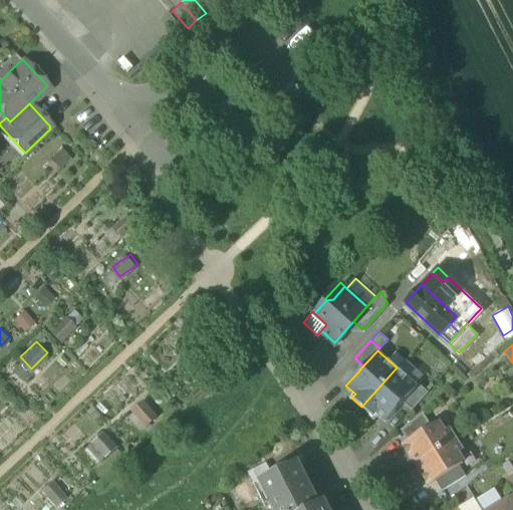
[(405,358),(397,367),(415,384),(423,374),(405,358)]
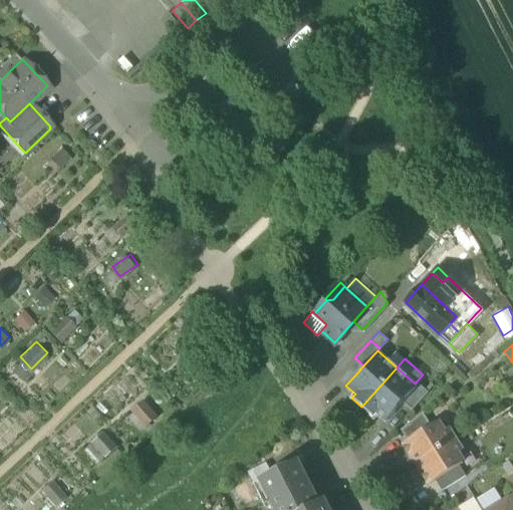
[(415,384),(397,367),(361,407),(371,416),(375,412),(385,420),(399,405),(400,405),(403,401),(417,385),(415,384)]
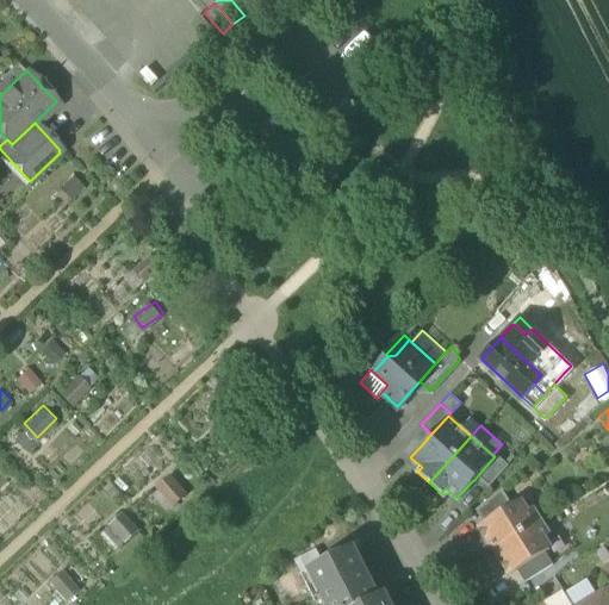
[(478,475),(489,485),(508,463),(497,454),(495,457),(495,456),(478,475)]
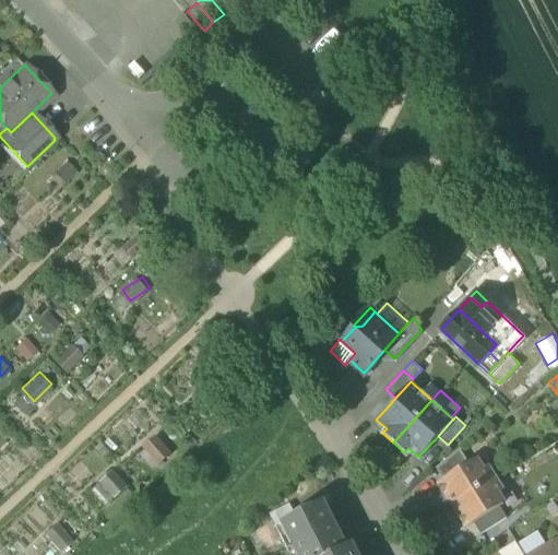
[(154,437),(138,446),(150,465),(165,456),(154,437)]
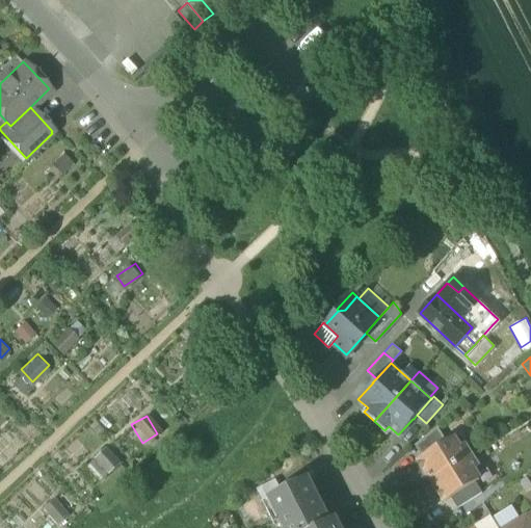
[(414,444),(421,454),(446,440),(436,425),(414,444)]
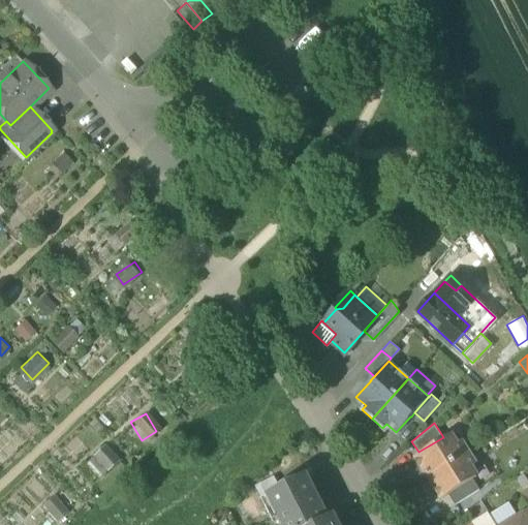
[(421,464),(428,475),(467,452),(460,440),(455,442),(449,433),(443,437),(418,452),(414,455),(416,458),(415,459),(418,465),(421,464)]
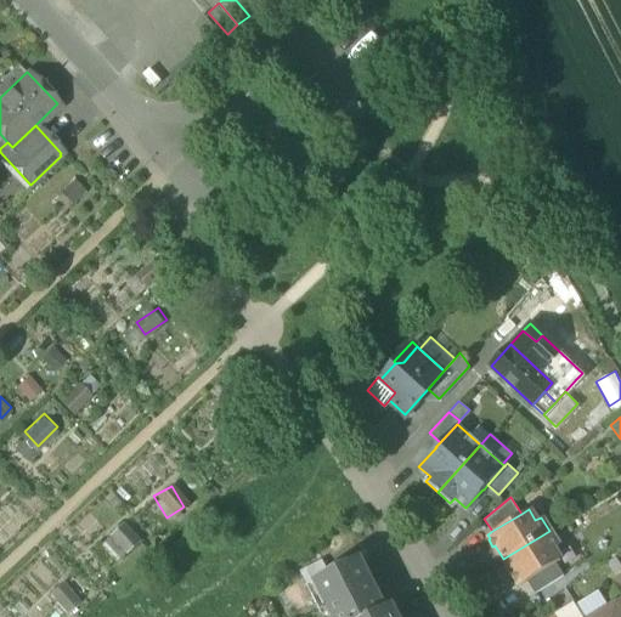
[(122,554),(140,538),(125,521),(107,536),(122,554)]
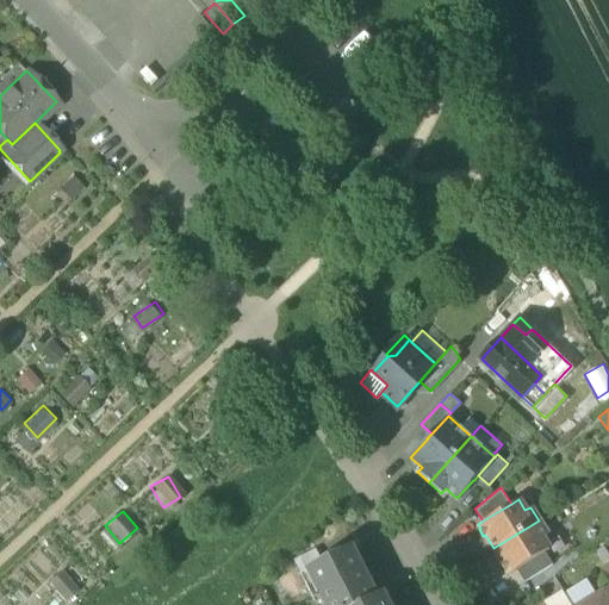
[(546,534),(539,521),(493,548),(502,561),(501,562),(504,569),(507,568),(509,572),(516,568),(545,550),(548,548),(541,536),(546,534)]
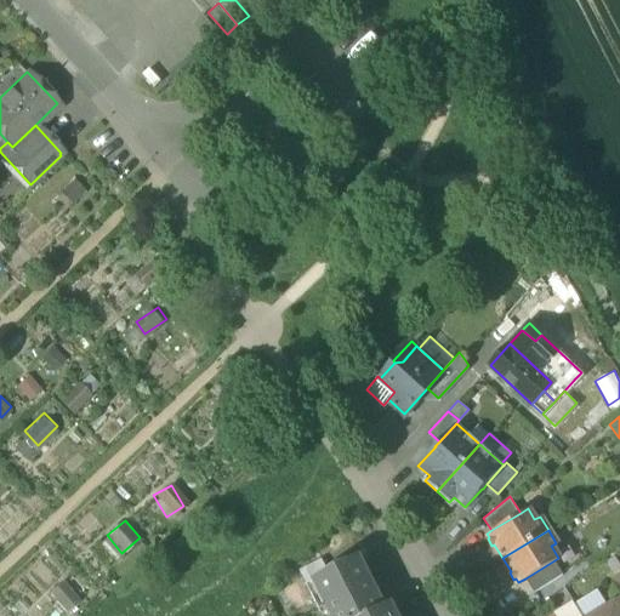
[(603,559),(614,575),(619,571),(619,560),(614,552),(603,559)]
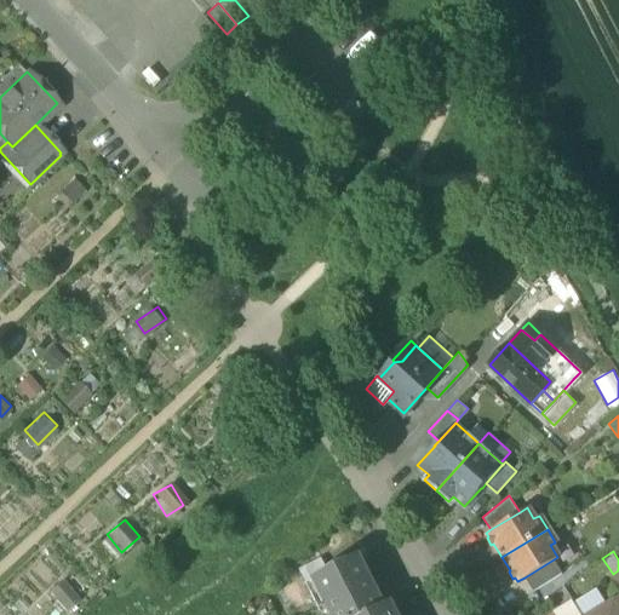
[(325,603),(357,587),(350,573),(359,569),(354,559),(360,556),(359,553),(326,570),(311,578),(325,603)]
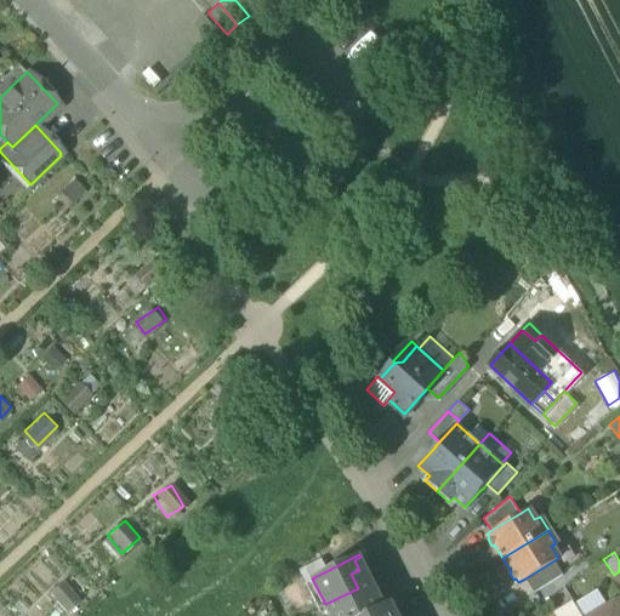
[(373,581),(360,557),(354,560),(359,570),(351,574),(358,588),(373,581)]
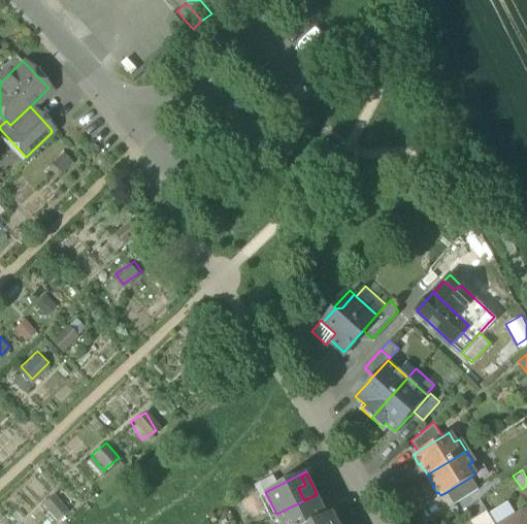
[(260,495),(265,492),(277,486),(272,475),(254,484),(260,495)]
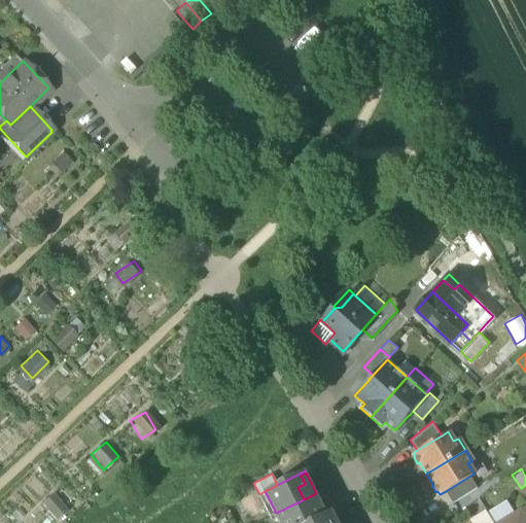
[(446,491),(452,501),(477,486),(470,476),(446,491)]
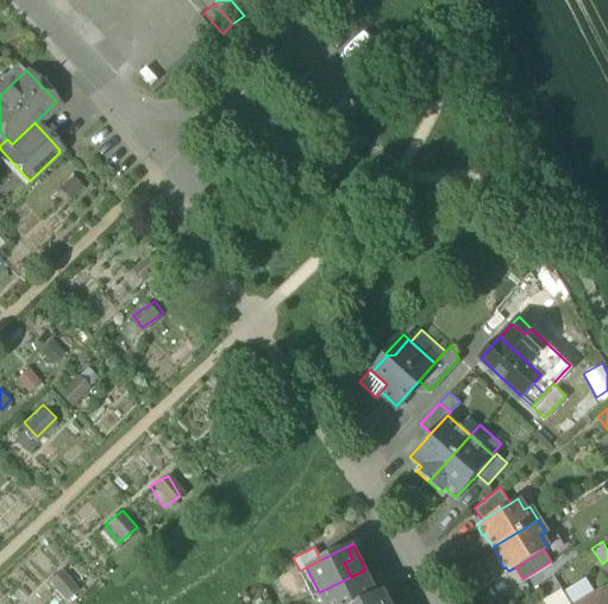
[(50,577),(66,597),(89,578),(74,559),(50,577)]
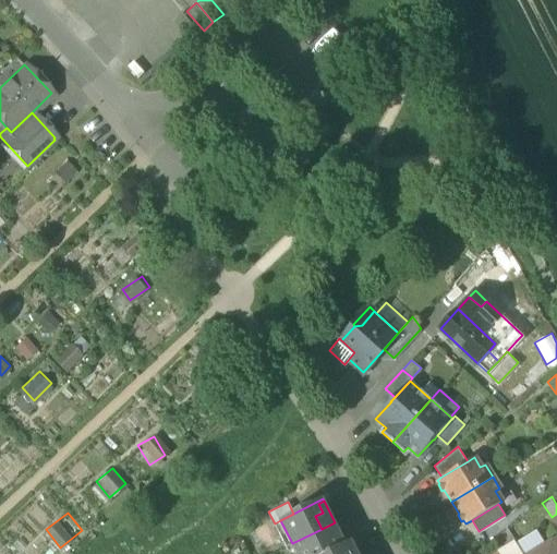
[(335,522),(322,529),(327,540),(335,537),(339,546),(346,543),(335,522)]
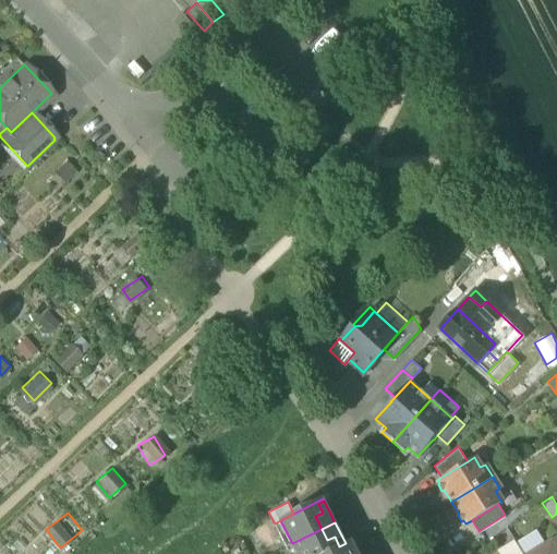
[(536,528),(516,541),(523,553),(527,553),(545,543),(536,528)]
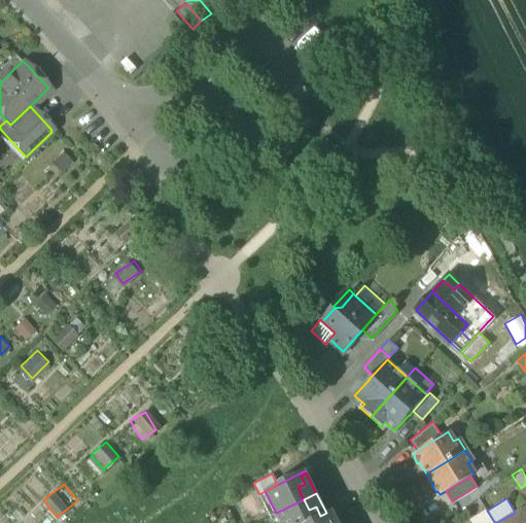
[(309,522),(326,514),(326,513),(320,516),(316,507),(309,510),(304,499),(276,513),(280,522),(309,522)]
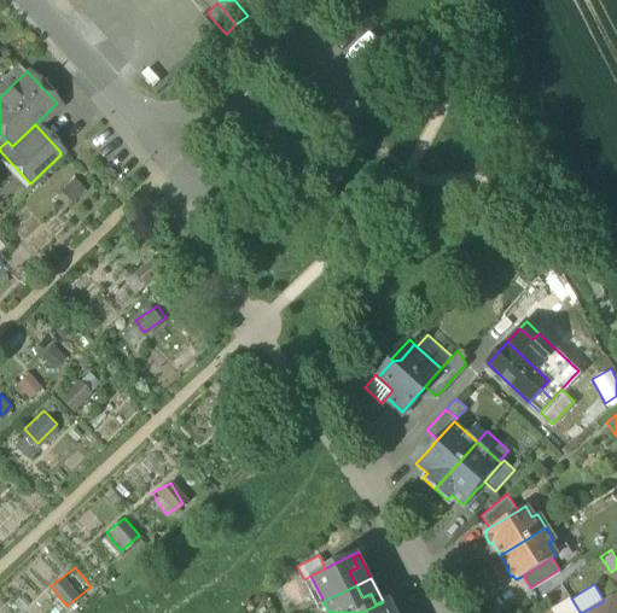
[(616,612),(616,593),(604,601),(583,612),(616,612)]
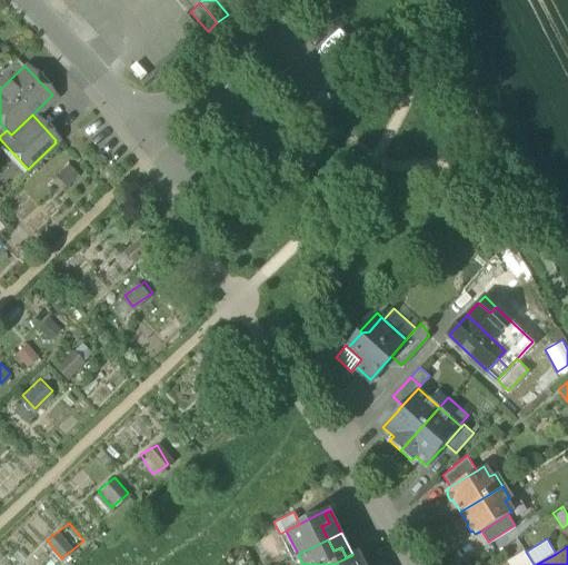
[(534,564),(526,552),(525,551),(524,552),(524,551),(500,564),(534,564)]
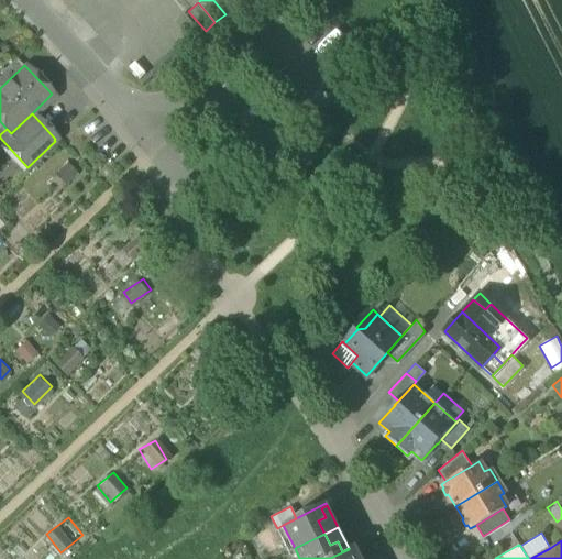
[(354,558),(350,550),(356,548),(355,546),(349,549),(330,558),(354,558)]
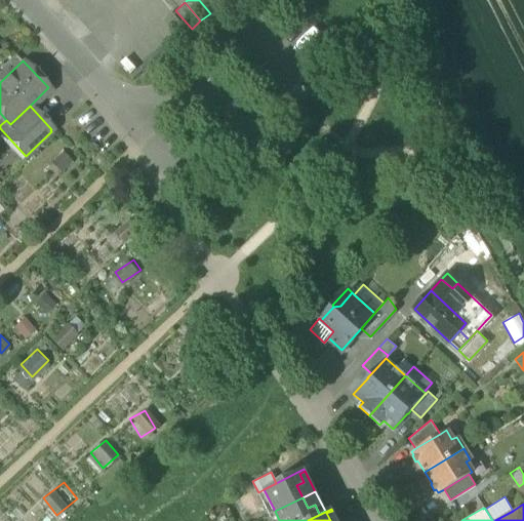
[(336,520),(332,511),(326,513),(330,520),(336,520)]
